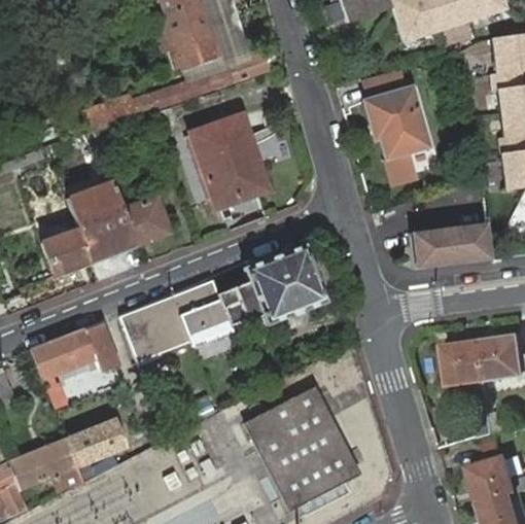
[(163,0),(186,67),(219,56),(200,0),(163,0)]
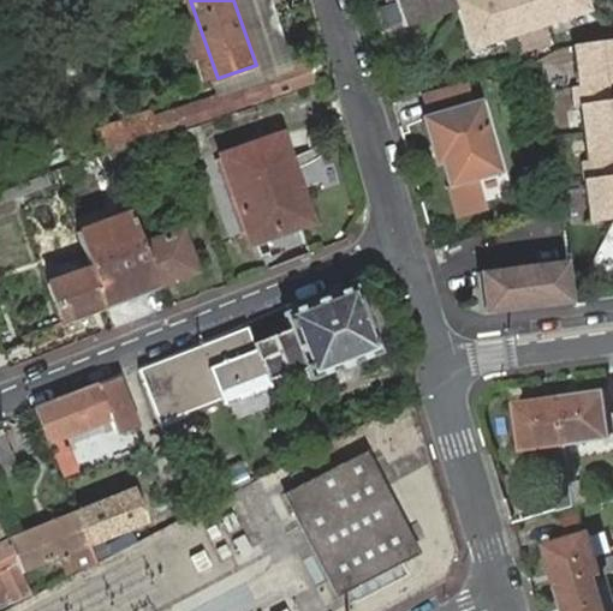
[(298,67),(275,0),(233,0),(256,65),(262,81),(298,67)]
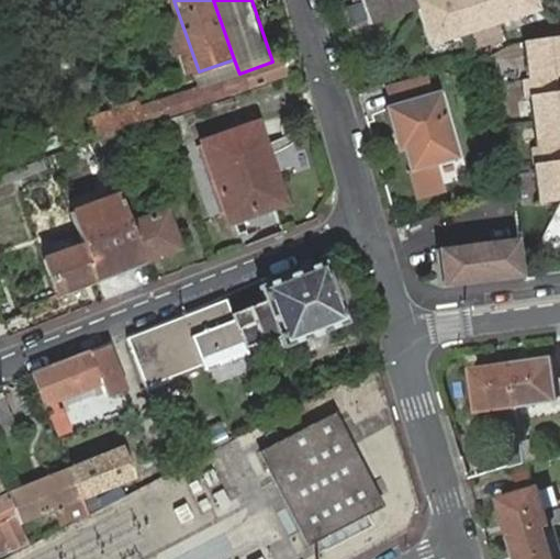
[(354,0),(356,3),(364,1),(372,26),(420,10),(432,47),(468,35),(504,23),(540,10),(537,0),(416,0),(354,0)]
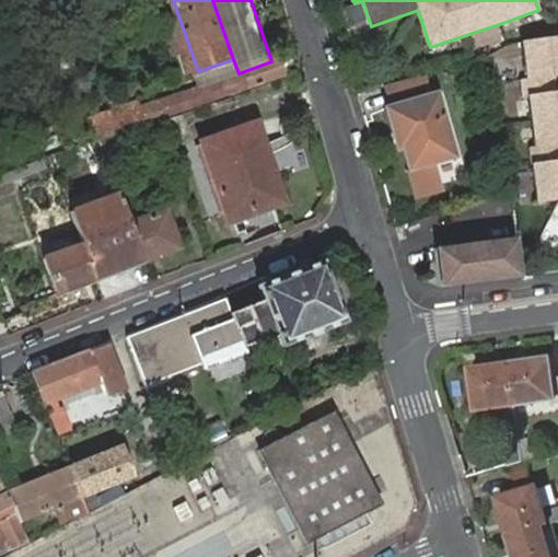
[(557,92),(555,77),(557,77),(557,36),(523,42),(527,79),(522,79),(524,96),(530,96),(533,122),(536,147),(531,148),(533,164),(538,201),(557,198),(557,92)]
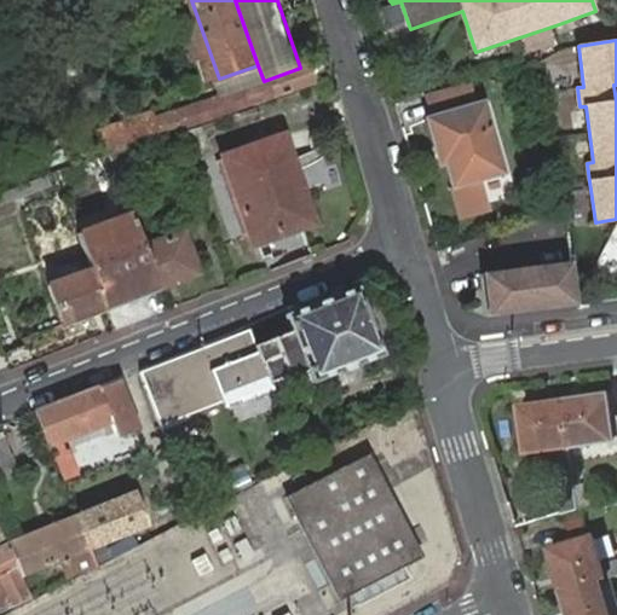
[(219,79),(224,96),(264,81),(258,65),(219,79)]
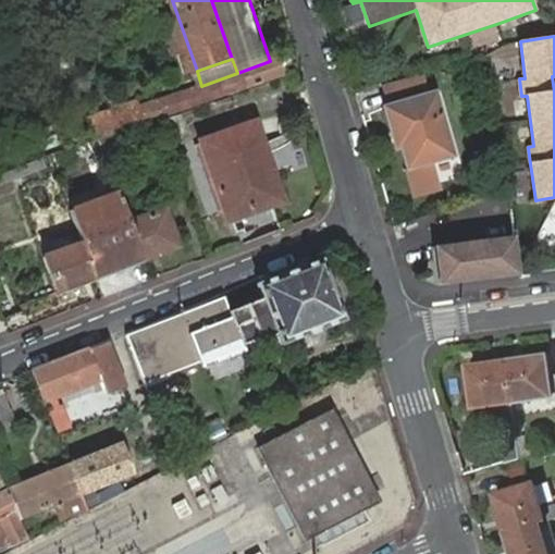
[(398,130),(404,148),(417,193),(439,186),(432,162),(465,154),(445,89),(385,108),(392,132),(398,130)]
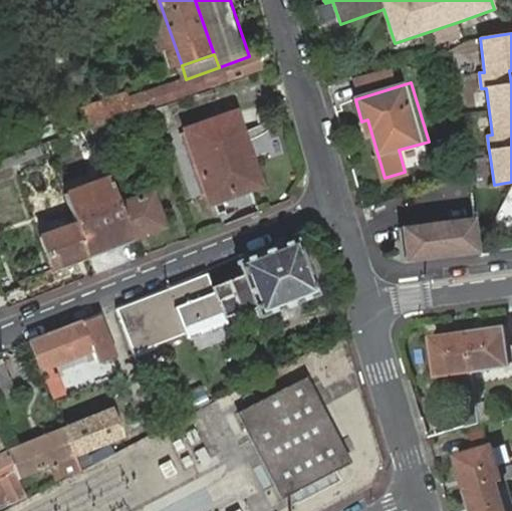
[(190,133),(215,197),(259,180),(242,138),(249,135),(241,113),(190,133)]
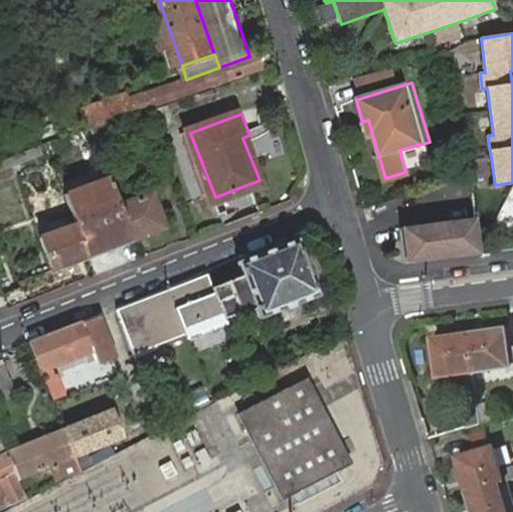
[(367,139),(373,137),(368,120),(362,122),(367,139)]
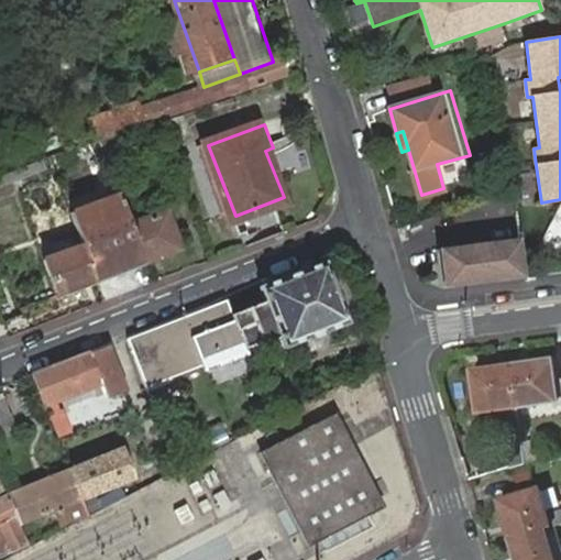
[(284,197),(235,216),(239,223),(294,202),(273,147),(265,151),(284,197)]
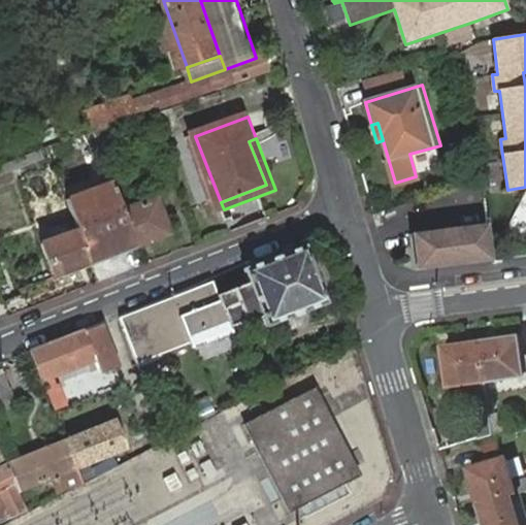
[(54,157),(50,143),(0,160),(0,187),(19,179),(15,170),(54,157)]
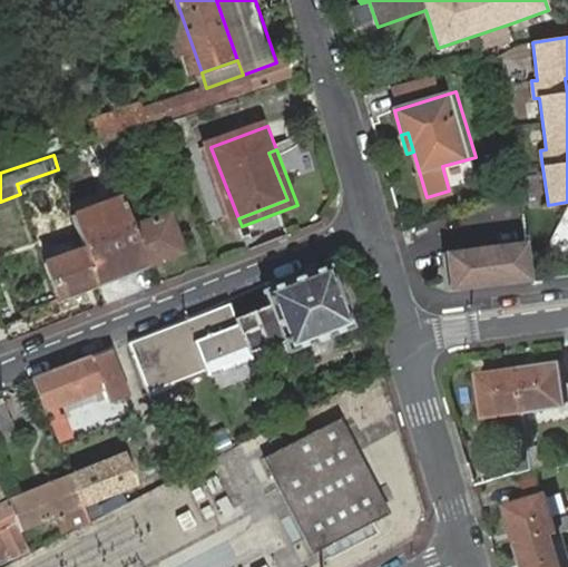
[(86,245),(99,283),(148,264),(135,227),(123,194),(74,212),(86,245)]
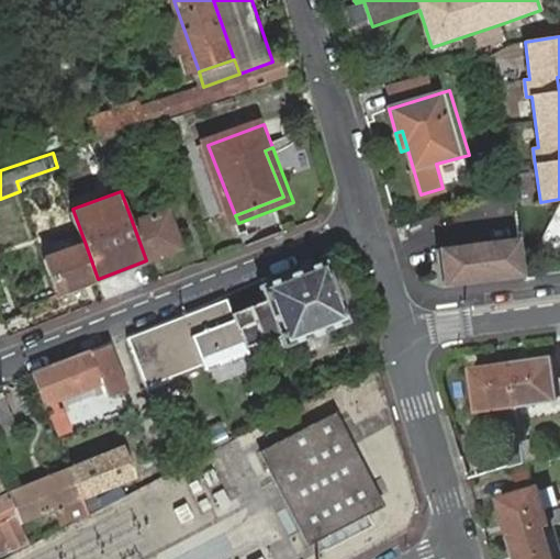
[(133,224),(146,260),(183,246),(170,211),(133,224)]
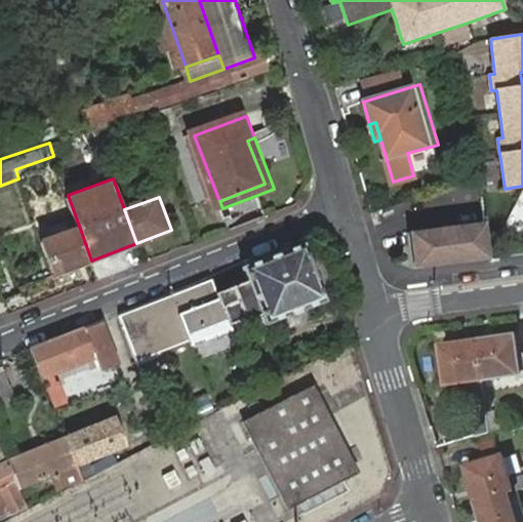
[(485,223),(410,232),(414,268),(489,257),(485,223)]
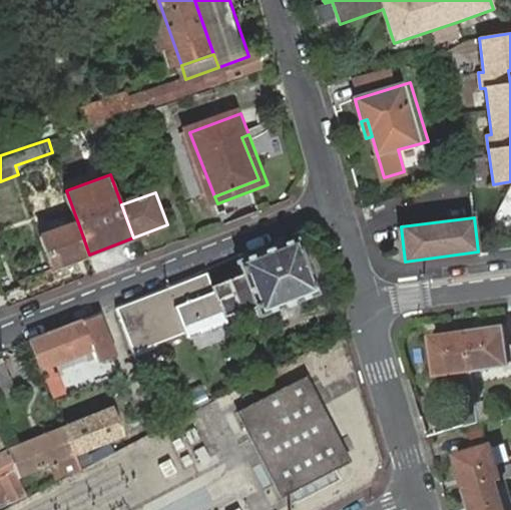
[(55,268),(89,255),(77,220),(42,233),(55,268)]
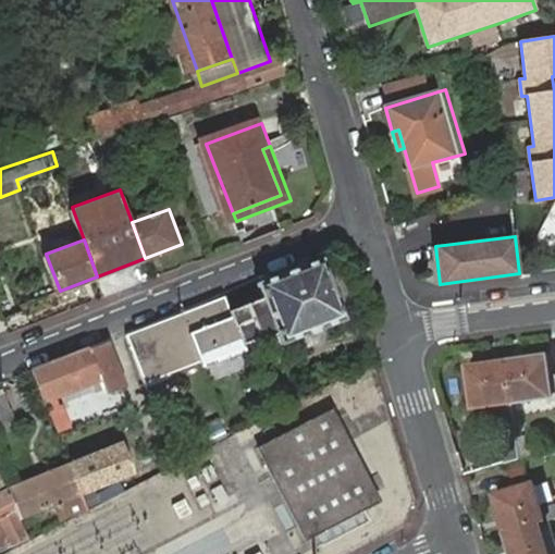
[(242,288),(225,295),(242,343),(244,343),(243,340),(258,334),(259,337),(276,331),(281,341),(301,332),(304,336),(321,330),(319,327),(343,318),(338,307),(356,300),(342,263),(324,271),(319,259),(259,282),(264,294),(246,302),(242,288)]
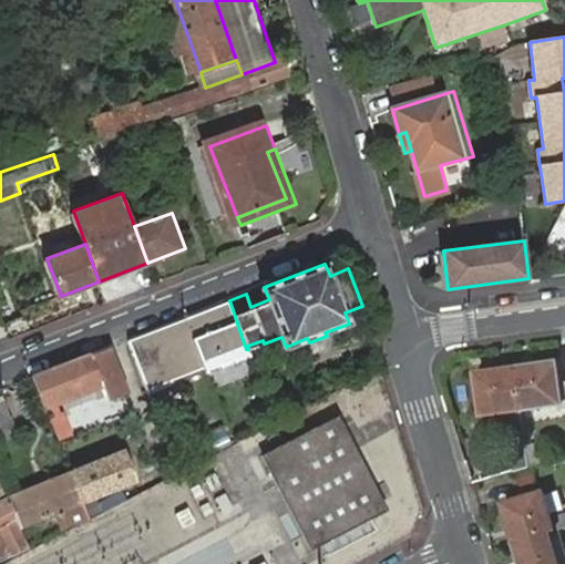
[(229,300),(185,317),(131,338),(150,387),(204,366),(227,357),(246,349),(229,300)]
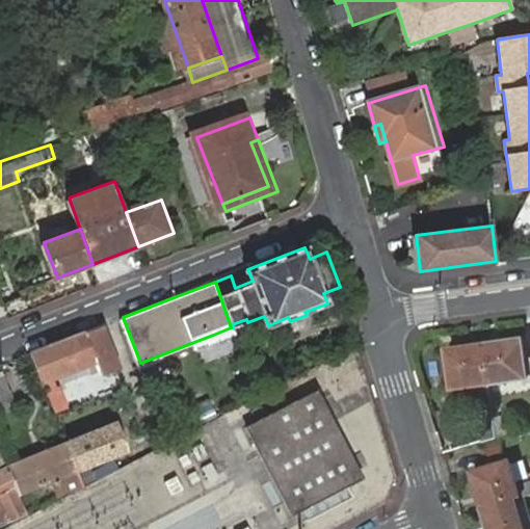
[(103,324),(31,352),(41,378),(96,358),(103,376),(120,370),(113,351),(103,324)]
